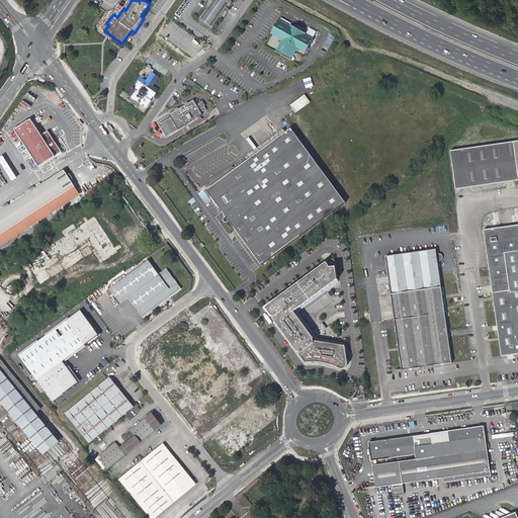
[(202,20),(212,27),(224,10),(228,13),(230,10),(226,7),(231,0),(217,0),(216,0),(209,0),(214,3),(202,20)]
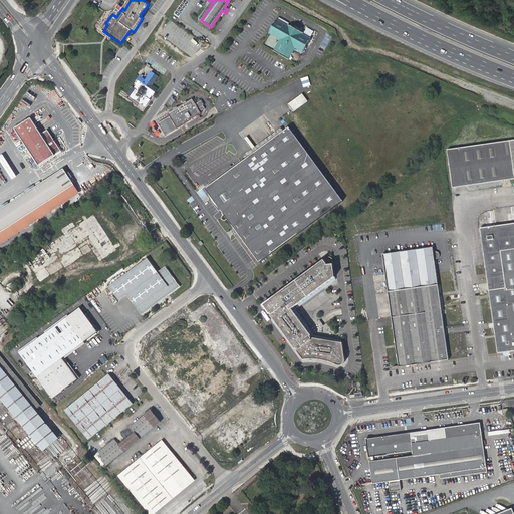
[(278,19),(269,34),(280,40),(274,51),(288,60),(295,48),(303,53),(311,39),(310,38),(312,35),(305,32),(304,35),(303,34),(303,33),(299,30),(300,28),(296,25),(294,28),(290,25),(289,26),(288,25),(290,23),(280,17),(279,20),(278,19)]
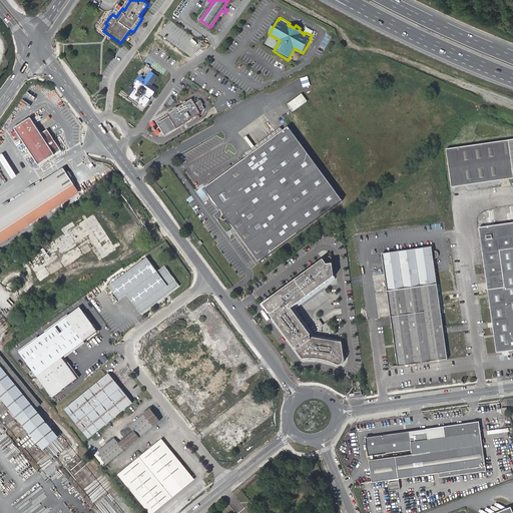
[(132,88),(127,95),(145,108),(150,101),(149,100),(152,96),(152,97),(157,90),(152,86),(158,78),(151,72),(145,81),(139,77),(134,84),(136,85),(133,89),(132,88)]
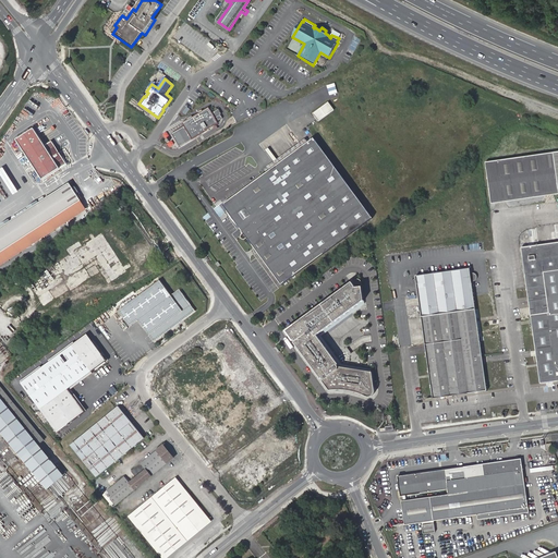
[(329,102),(313,113),(318,121),(335,110),(329,102)]
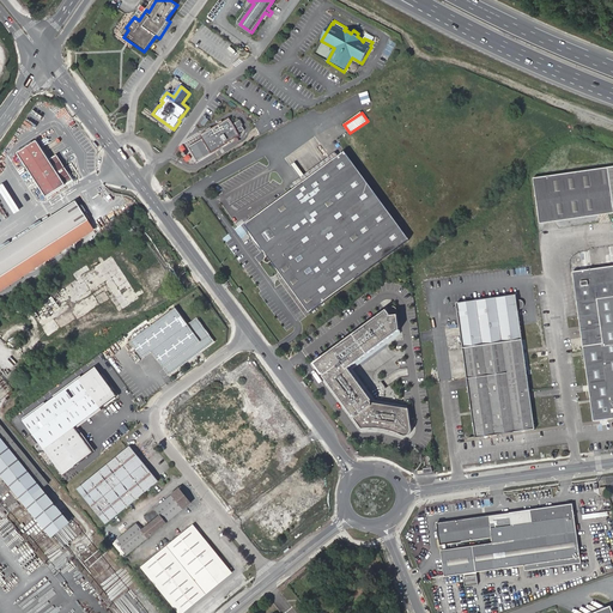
[(198,149),(204,158),(226,145),(225,143),(238,135),(228,119),(211,129),(205,127),(201,127),(200,131),(196,143),(205,144),(198,149)]
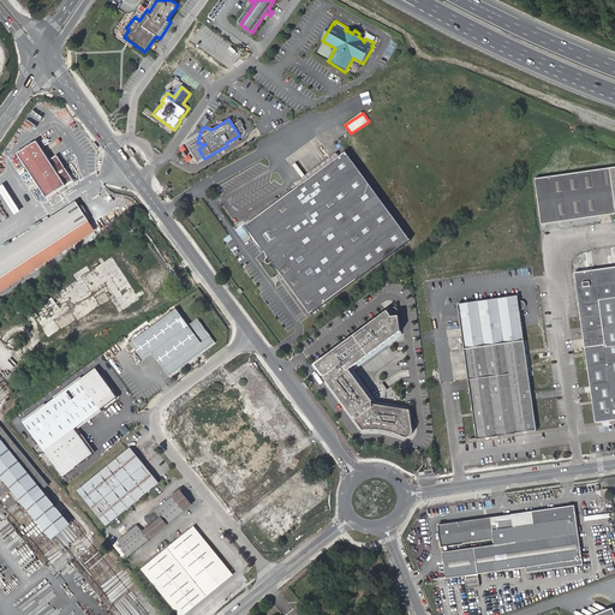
[(49,159),(37,141),(17,153),(46,197),(73,180),(57,155),(49,159)]
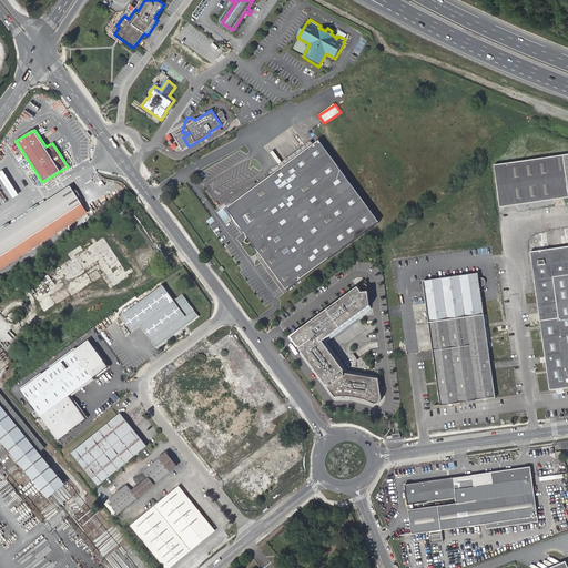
[(227,209),(245,234),(247,233),(250,236),(249,237),(247,239),(246,241),(246,242),(249,244),(250,244),(251,244),(252,243),(257,250),(282,283),(286,290),(379,222),(320,141),(314,145),(274,174),(227,209)]
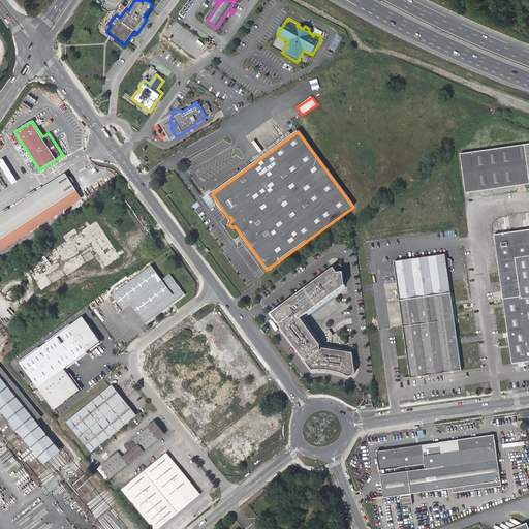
[(253,158),(255,162),(292,135),(289,131),(253,158)]
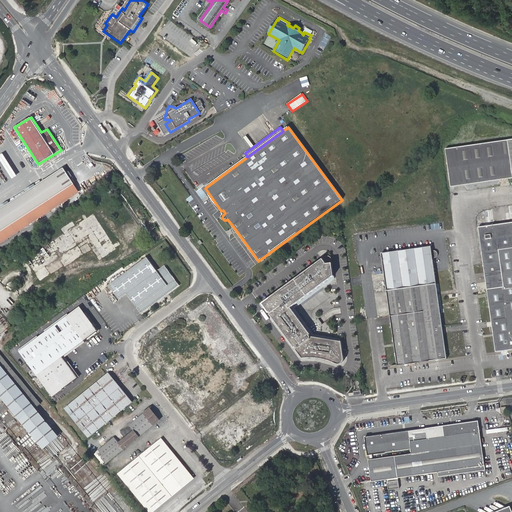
[(511,139),(446,148),(451,186),(511,178),(511,139)]
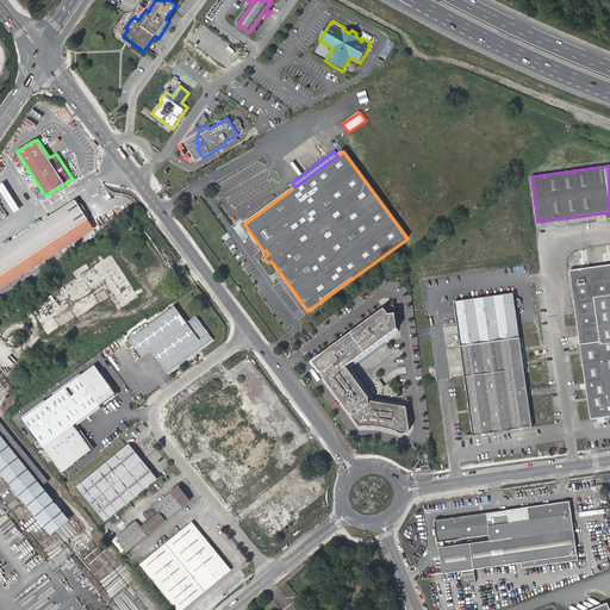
[(76,199),(31,229),(0,248),(0,280),(68,237),(66,232),(88,218),(76,199)]
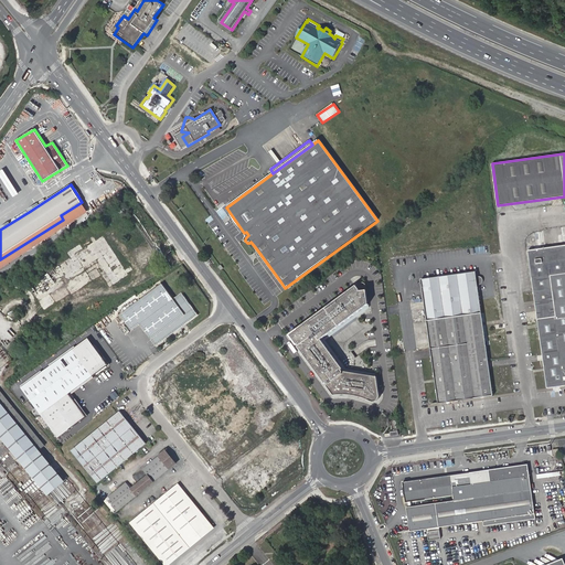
[(53,288),(96,262),(112,286),(128,276),(105,238),(22,290),(30,304),(34,300),(42,312),(55,304),(50,294),(55,290),(53,288)]
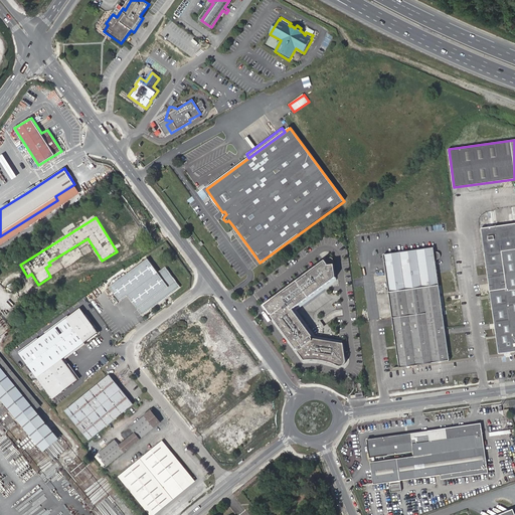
[(514,221),(481,226),(498,352),(514,349),(514,221)]
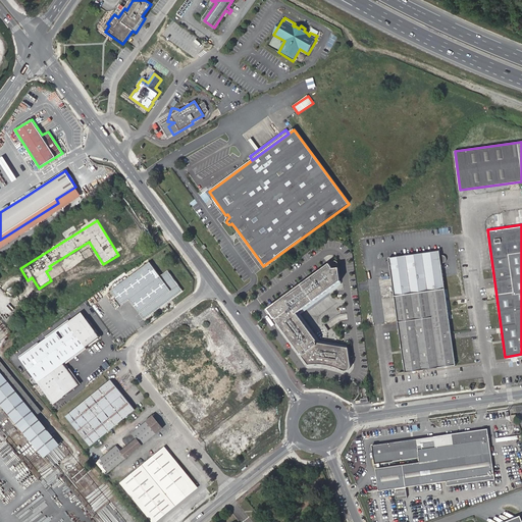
[(255,263),(259,260),(237,229),(232,231),(255,263)]
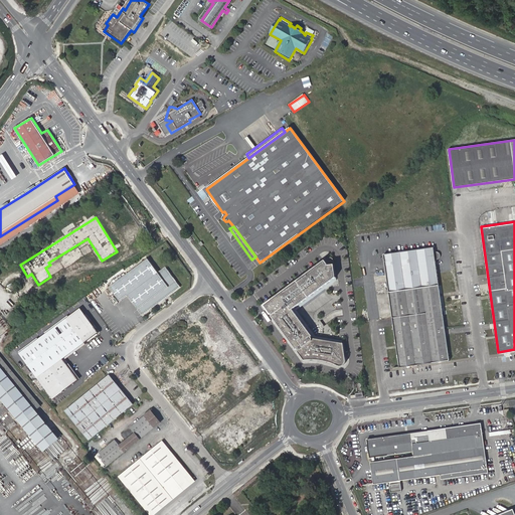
[(434,248),(383,255),(388,294),(439,287),(434,248)]
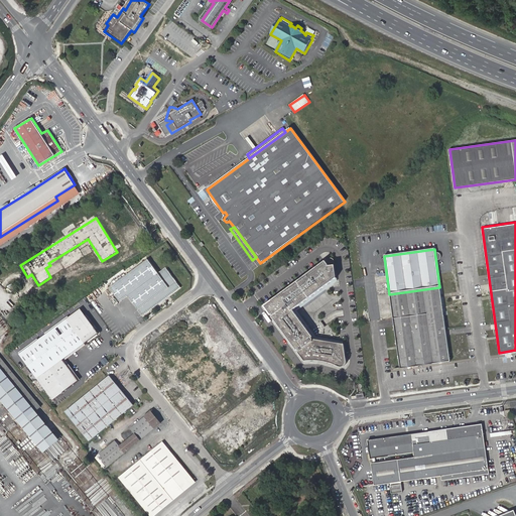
[(265,306),(304,360),(309,360),(313,360),(321,360),(330,362),(333,363),(341,366),(342,366),(344,365),(345,364),(346,363),(346,361),(345,357),(344,352),(345,352),(344,345),(313,340),(312,338),(293,310),(337,278),(334,261),(334,260),(333,259),(332,259),(331,258),(330,258),(329,259),(328,259),(328,260),(328,261),(327,262),(326,261),(265,306)]
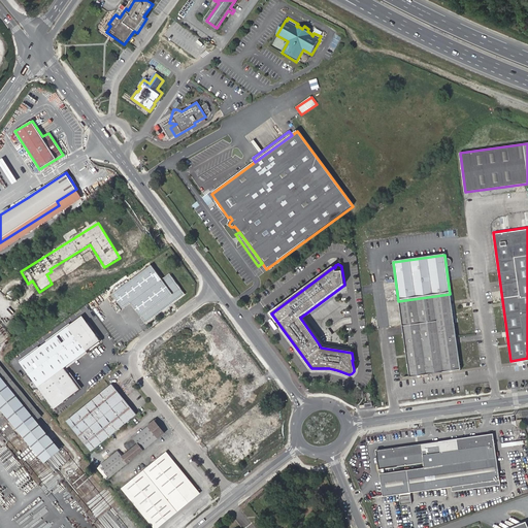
[(146,321),(152,318),(185,294),(169,272),(161,278),(151,265),(111,293),(123,308),(130,302),(144,323),(146,321)]
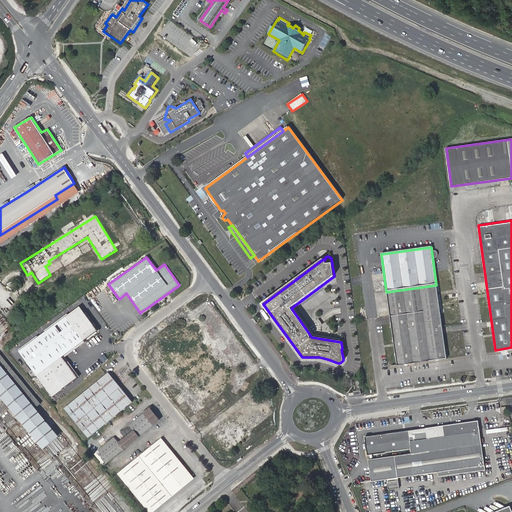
[(335,280),(334,276),(291,308),(310,335),(311,337),(341,342),(341,339),(314,335),(295,309),(335,280)]
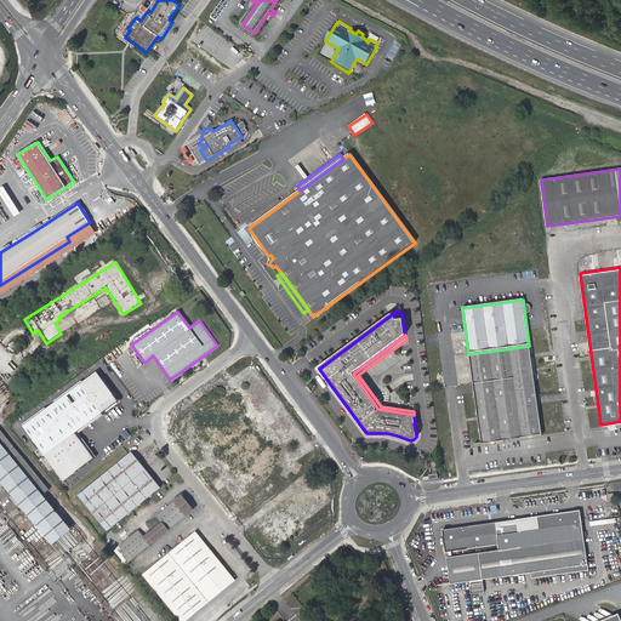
[(529,346),(468,354),(473,385),(513,380),(534,376),(529,346)]
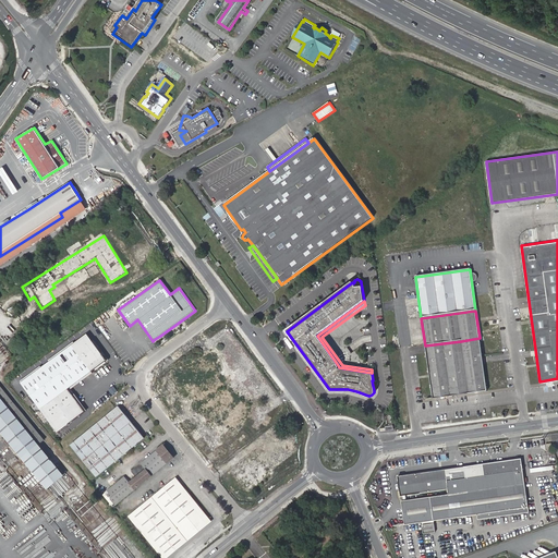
[(87,335),(22,383),(58,432),(85,411),(70,390),(108,362),(87,335)]
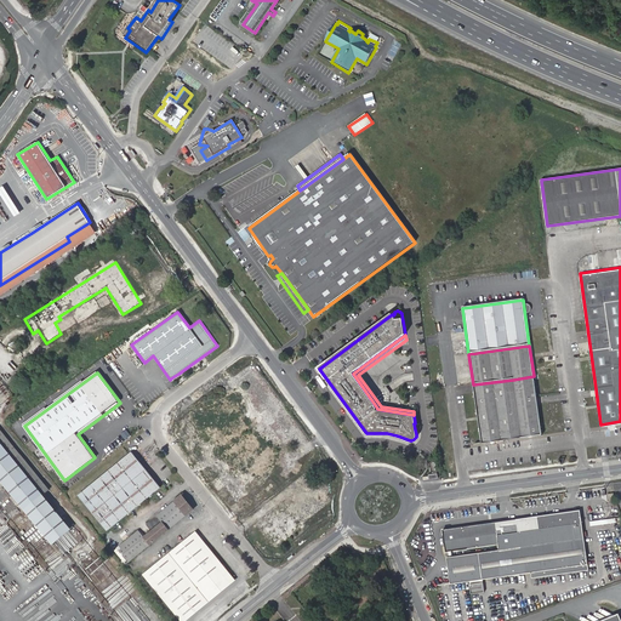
[(522,439),(542,436),(534,376),(513,380),(522,439)]
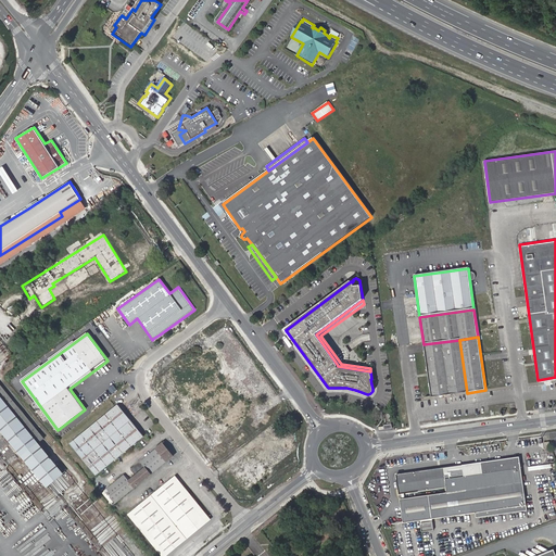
[(459,340),(424,344),(431,397),(467,393),(459,340)]
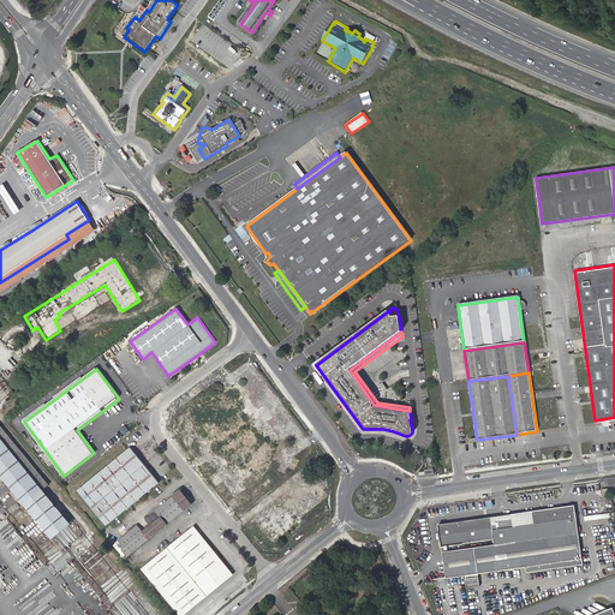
[(207,406),(218,405),(218,396),(206,396),(207,406)]
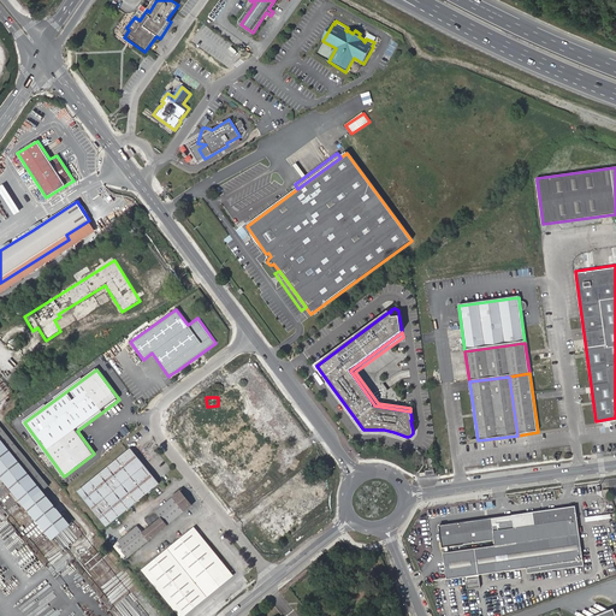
[(0,480),(52,543),(77,522),(0,428),(0,480)]
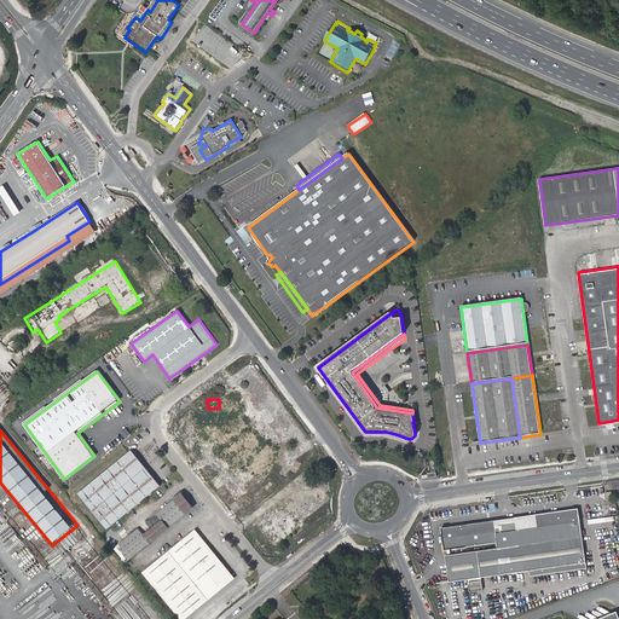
[(132,451),(79,495),(106,530),(160,486),(132,451)]
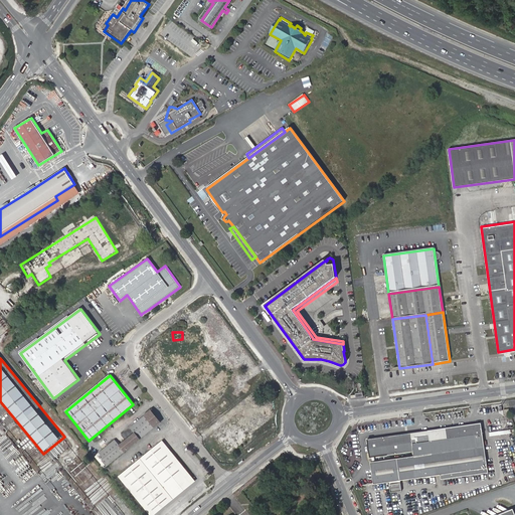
[(216,403),(217,397),(178,396),(175,397),(179,403),(179,402),(192,424),(199,424),(201,428),(210,422),(211,418),(210,417),(210,412),(213,410),(215,410),(213,407),(215,406),(217,406),(216,403)]
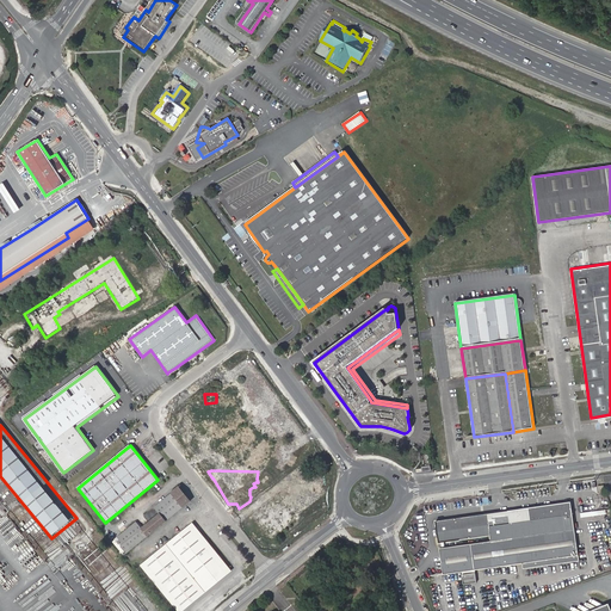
[(113,539),(124,553),(189,501),(178,487),(153,507),(159,513),(140,529),(135,522),(113,539)]
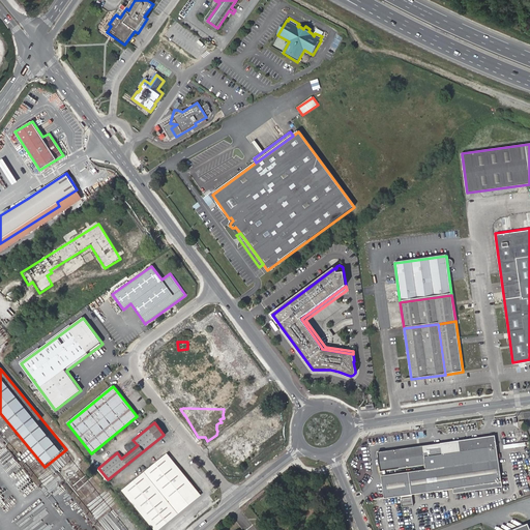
[(243,431),(225,446),(240,465),(259,449),(243,431)]
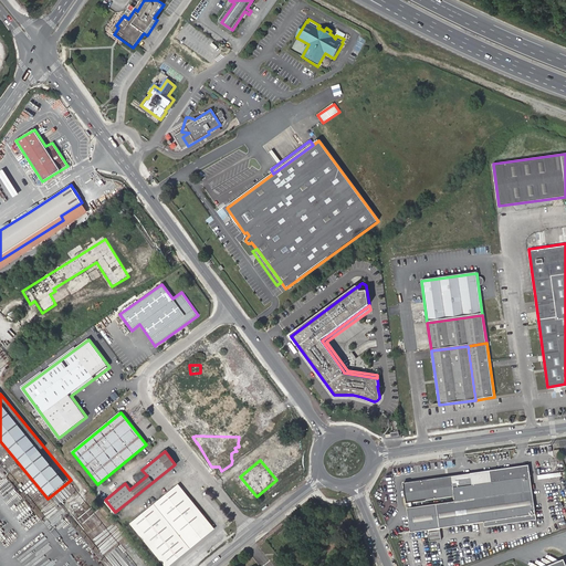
[(471,473),(404,483),(406,503),(454,496),(454,502),(407,509),(410,533),(483,522),(484,527),(536,520),(528,465),(490,471),(492,483),(489,483),(473,485),(471,473)]
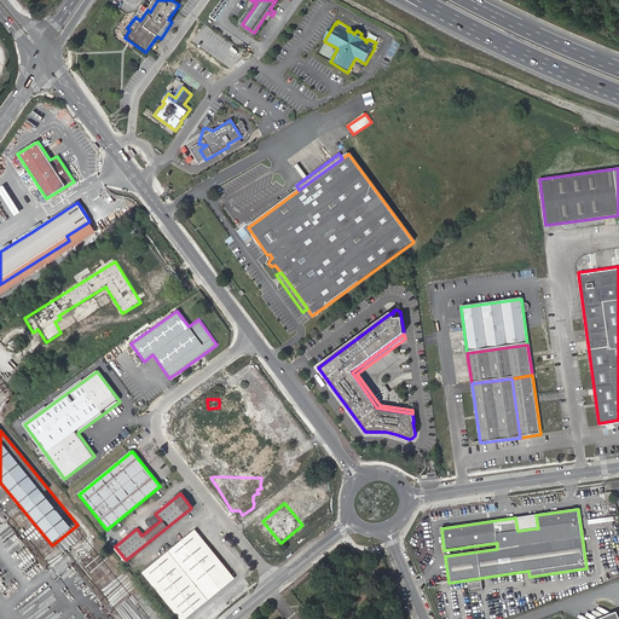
[(536,515),(515,518),(518,531),(534,528),(538,528),(536,515)]
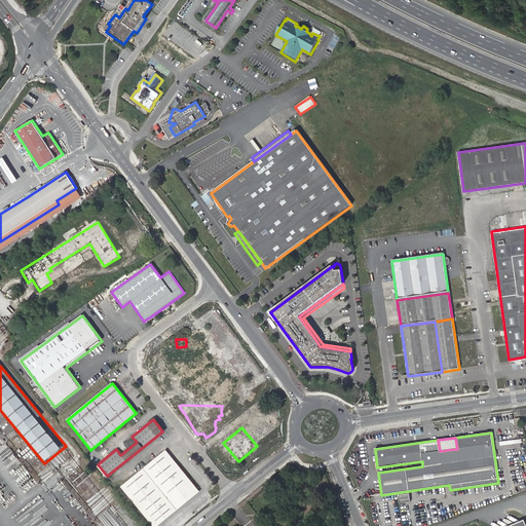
[(120,488),(151,525),(153,525),(197,491),(165,451),(120,488)]
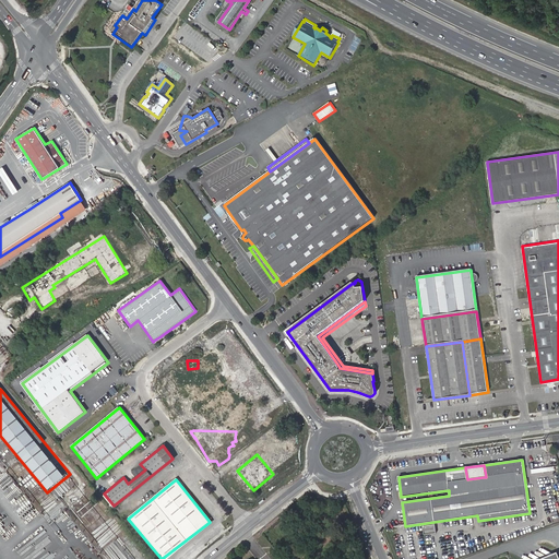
[(423,526),(424,535),(436,533),(435,525),(423,526)]
